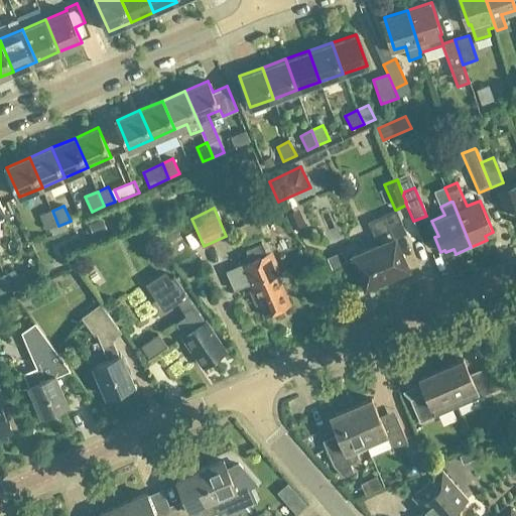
[(379,244),(352,256),(365,285),(407,266),(395,238),(406,233),(396,210),(395,210),(369,222),(379,244)]
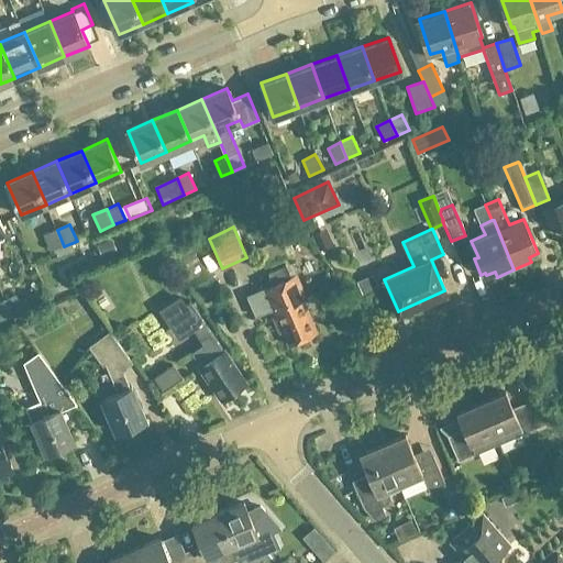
[(53,252),(64,246),(57,230),(44,235),(53,252)]
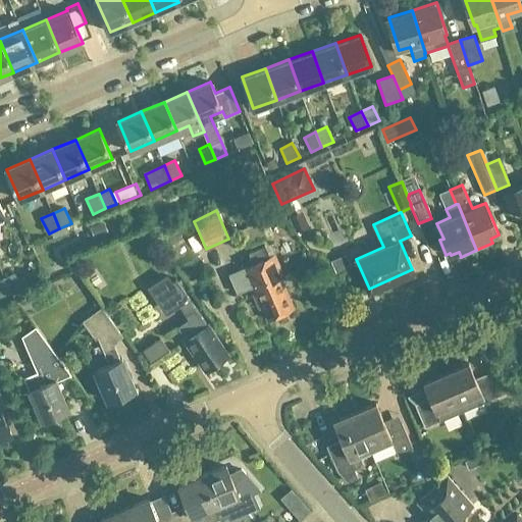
[(185,278),(203,267),(180,233),(170,217),(160,223),(162,226),(158,229),(167,242),(162,245),(168,255),(185,278)]
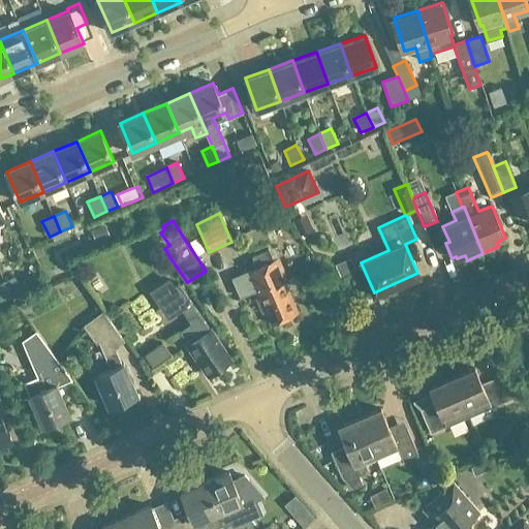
[(241,235),(249,252),(274,240),(269,228),(267,223),(241,235)]
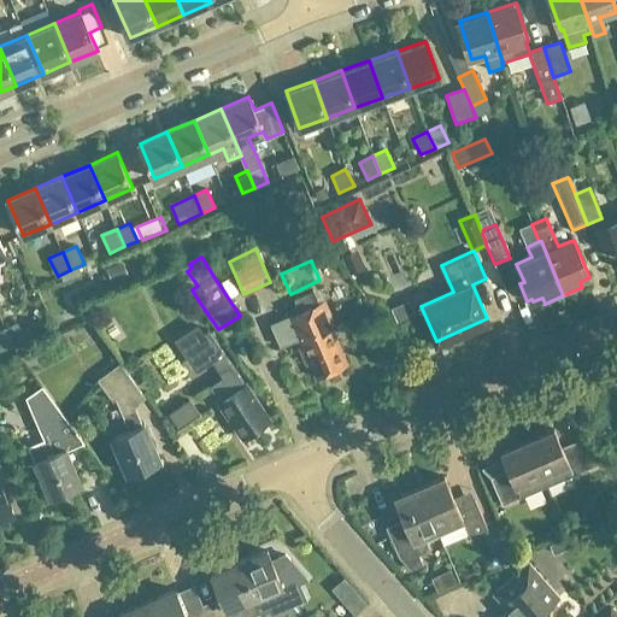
[(295,299),(301,311),(270,325),(280,347),(297,340),(306,365),(311,364),(317,378),(350,365),(335,330),(339,329),(327,300),(319,304),(315,292),(295,299)]
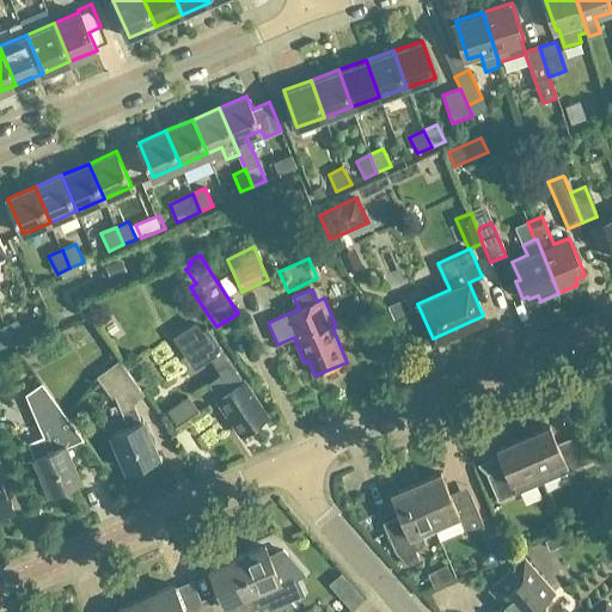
[(5,326),(13,344),(26,338),(19,320),(5,326)]
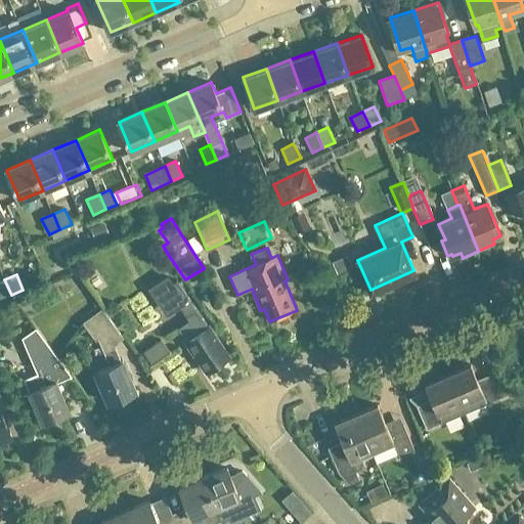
[(0,280),(0,299),(11,295),(4,279),(0,280)]
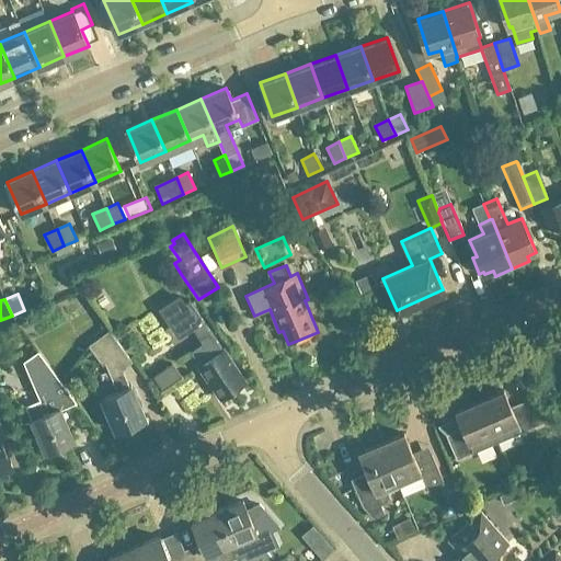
[(199,366),(222,399),(237,390),(241,389),(244,385),(248,382),(226,348),(224,350),(192,301),(170,316),(182,333),(192,328),(203,344),(192,351),(201,365),(199,366)]
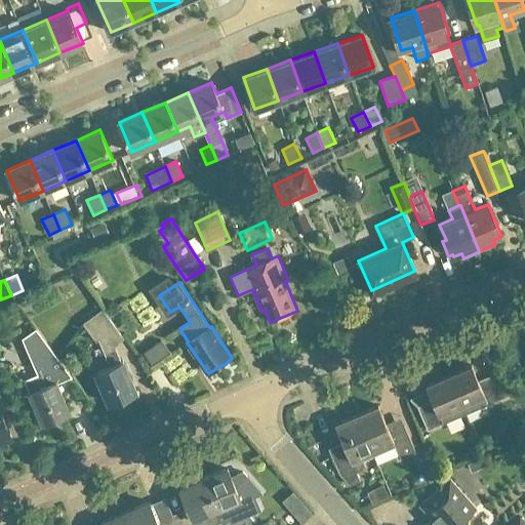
[(104,335),(113,349),(123,340),(102,310),(97,314),(84,323),(96,340),(104,335)]
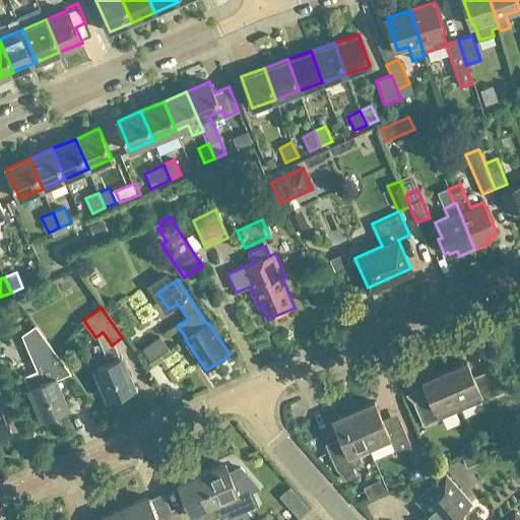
[(47,362),(56,353),(36,326),(22,336),(43,364),(47,362)]
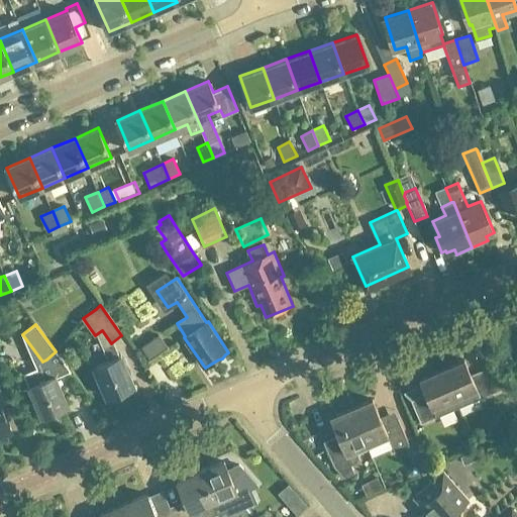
[(149,360),(168,348),(159,335),(140,347),(149,360)]
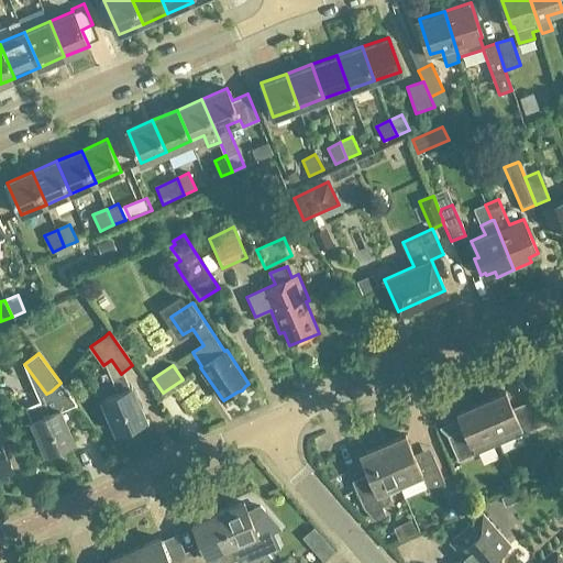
[(123,375),(113,379),(119,394),(102,400),(117,432),(145,420),(132,388),(130,388),(123,375)]
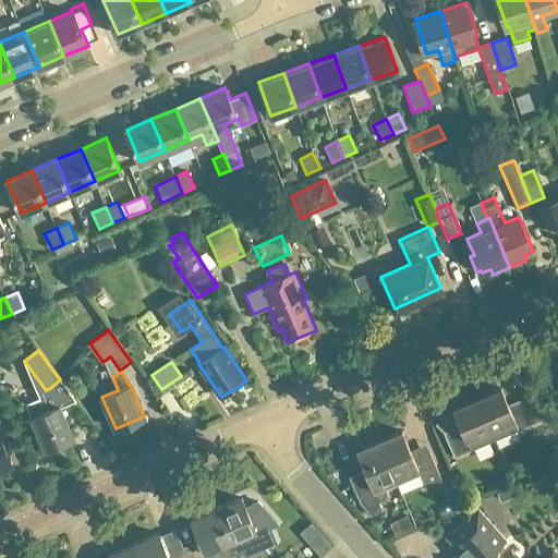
[(492,431),(496,440),(545,420),(528,397),(509,405),(501,389),(477,399),(492,431)]
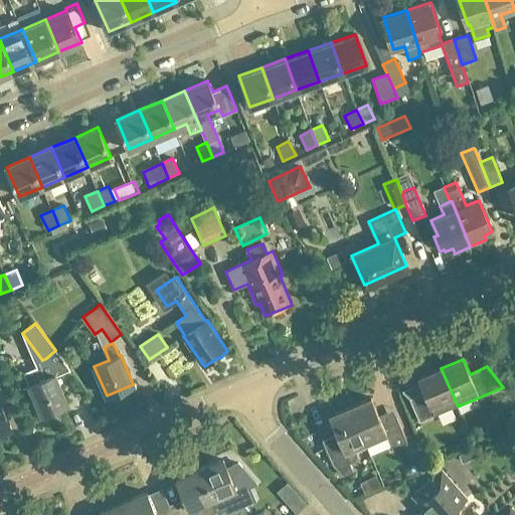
[(53,373),(48,362),(24,373),(42,414),(67,404),(54,373),(53,373)]
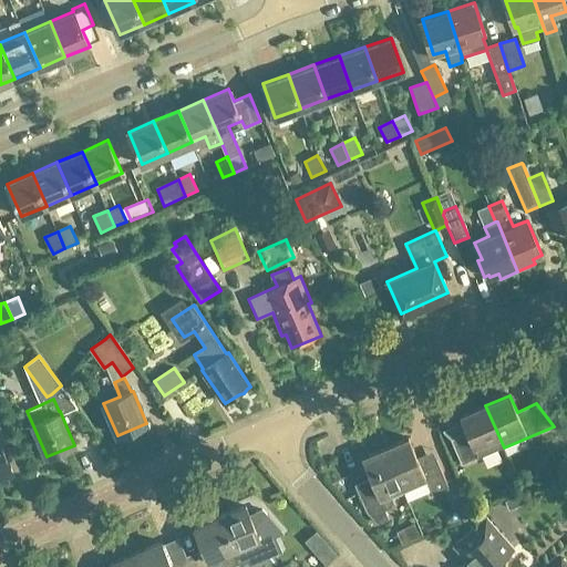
[(463,465),(480,459),(504,447),(500,437),(485,405),(461,416),(468,433),(452,440),(463,465)]
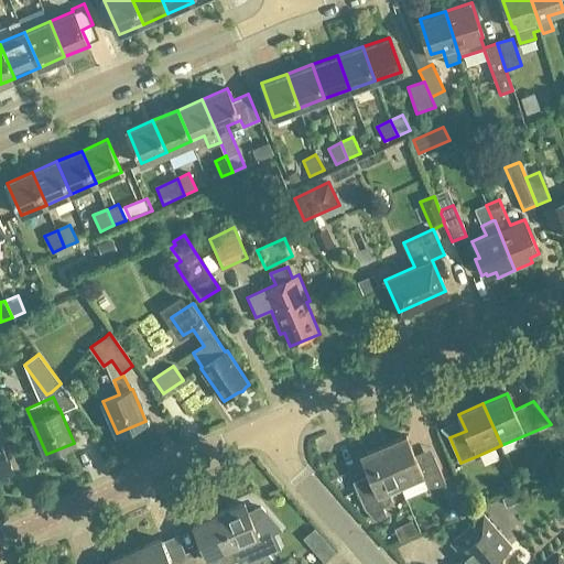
[(0,440),(0,420),(6,419),(0,404),(0,474),(12,469),(0,440)]
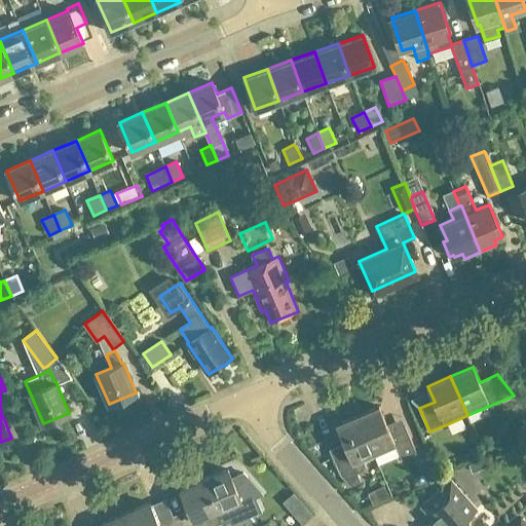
[(378,465),(400,456),(402,460),(417,454),(406,427),(390,434),(379,408),(358,417),(374,453),(378,465)]
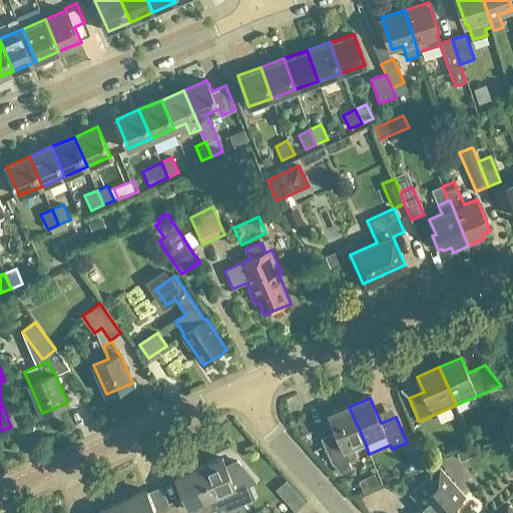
[(340,441),(339,441),(325,448),(332,464),(342,475),(353,471),(349,463),(359,459),(353,447),(365,442),(349,407),(329,415),(340,441)]
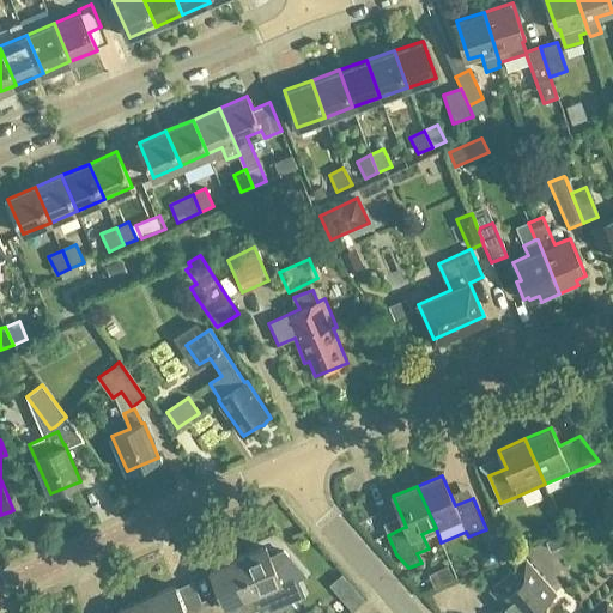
[(285,553),(271,559),(266,550),(238,562),(259,611),(267,607),(269,611),(303,596),(295,578),(301,576),(303,577),(304,576),(285,553)]
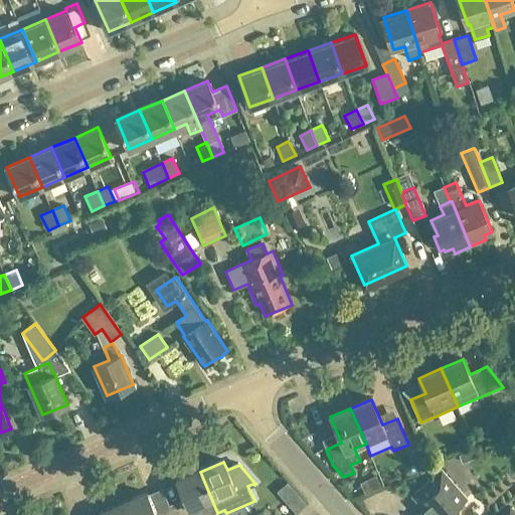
[(456,514),(454,512),(469,500),(443,471),(413,496),(425,510),(419,514),(456,514)]
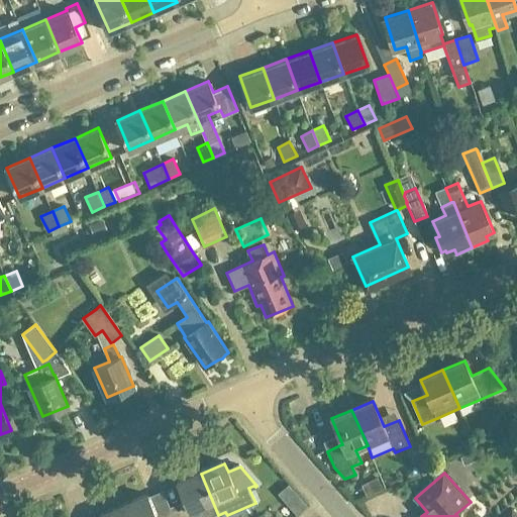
[(175,516),(213,516),(218,515),(201,474),(178,484),(187,504),(173,510),(175,516)]
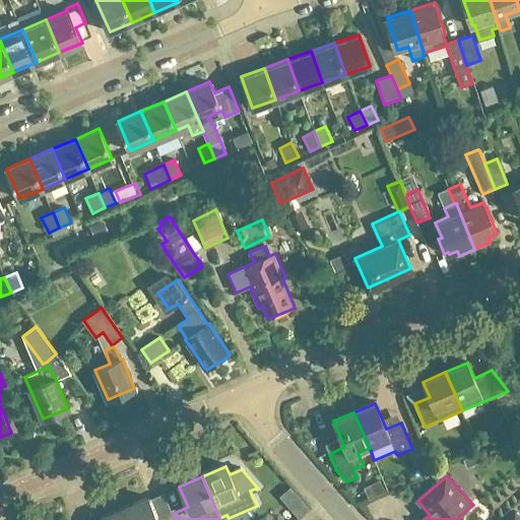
[(176,519),(174,513),(157,519),(148,499),(126,509),(130,519),(176,519)]
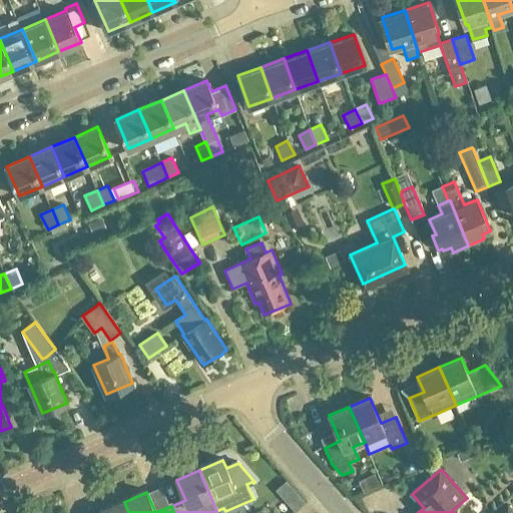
[(306,502),(301,496),(290,505),(295,511),(306,502)]
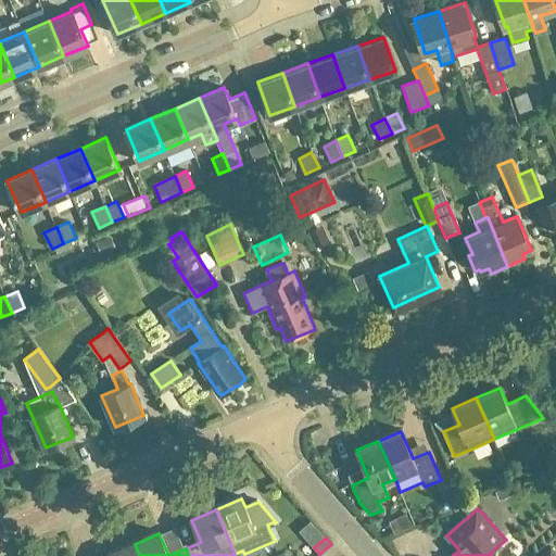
[(139,555),(135,544),(109,555),(139,555)]
